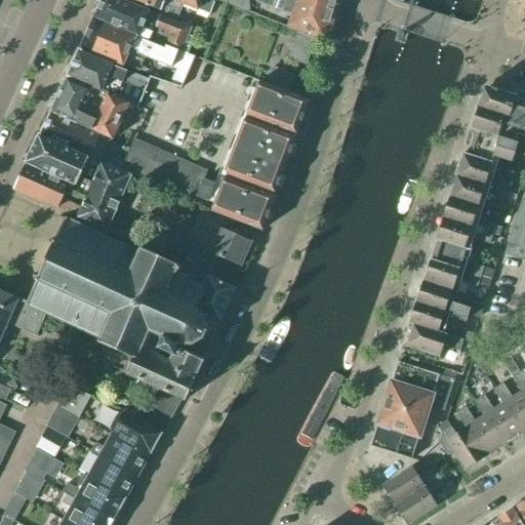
[(149,21),(152,13),(117,0),(103,0),(94,21),(151,43),(155,33),(153,32),(149,21)]
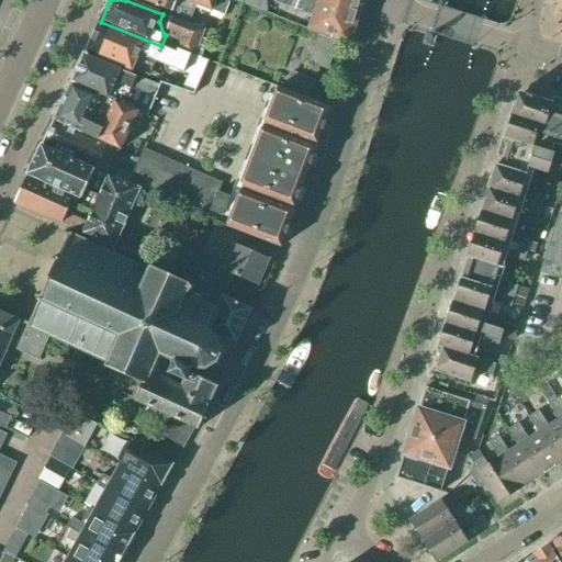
[(171,19),(163,14),(159,22),(164,34),(166,35),(161,46),(167,48),(168,45),(201,58),(208,42),(211,34),(204,31),(204,30),(189,24),(197,7),(213,13),(213,11),(224,15),(229,0),(139,0),(173,12),(172,17),(171,19)]
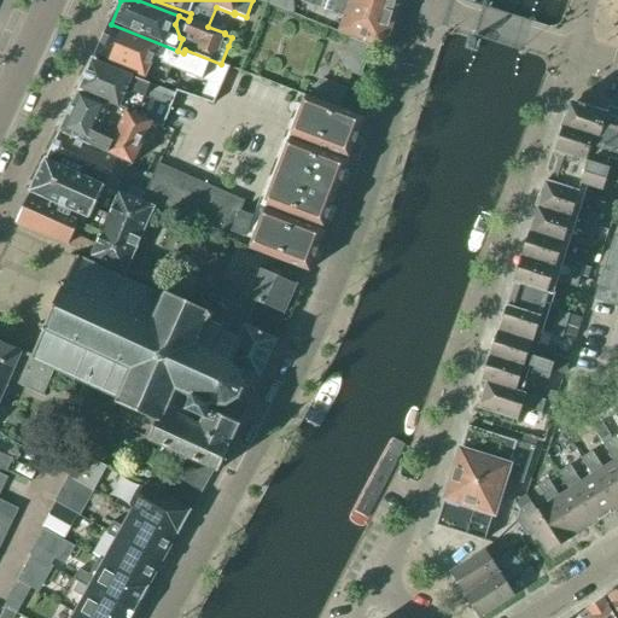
[(252,0),(349,39),(372,47),(384,52),(390,31),(383,27),(390,0),(252,0)]
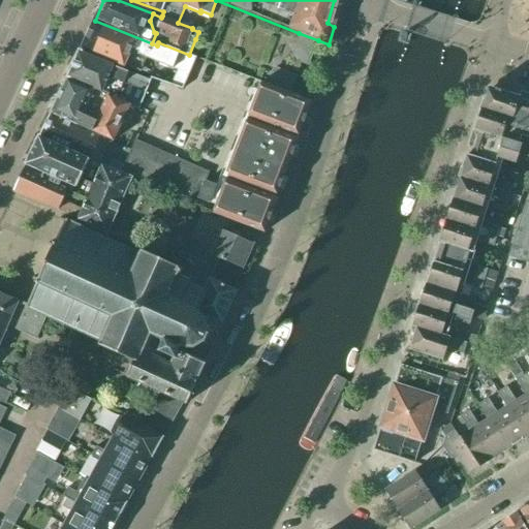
[(409,0),(398,39),(399,43),(402,45),(407,45),(410,42),(421,2),(421,0),(409,0)]
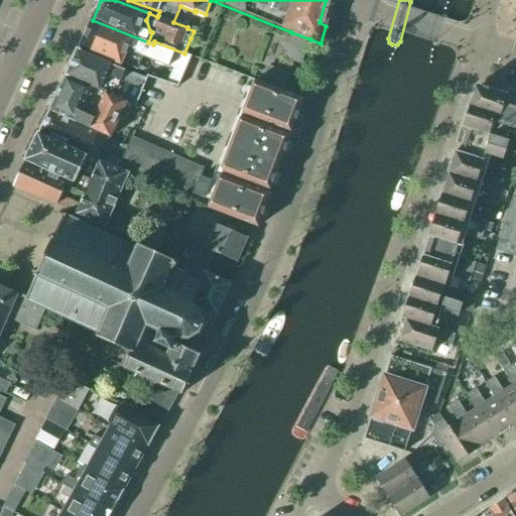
[(443,16),(441,18),(433,43),(433,46),(435,47),(437,47),(439,45),(446,20),(447,18),(447,17),(445,16),(443,16)]
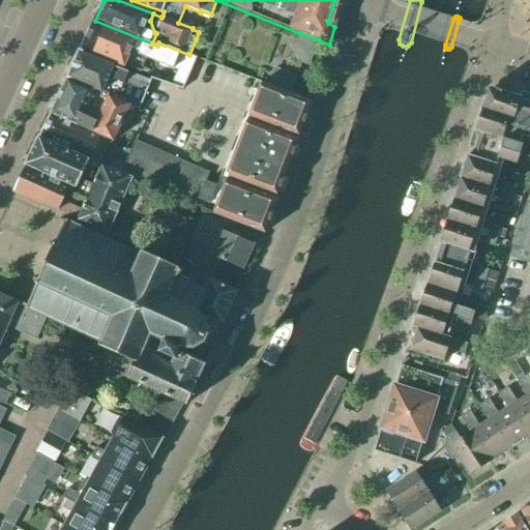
[(157,46),(152,43),(95,21),(82,49),(125,66),(133,50),(139,53),(139,55),(143,57),(140,66),(169,78),(171,68),(177,70),(172,86),(184,90),(197,57),(189,55),(158,42),(157,46)]
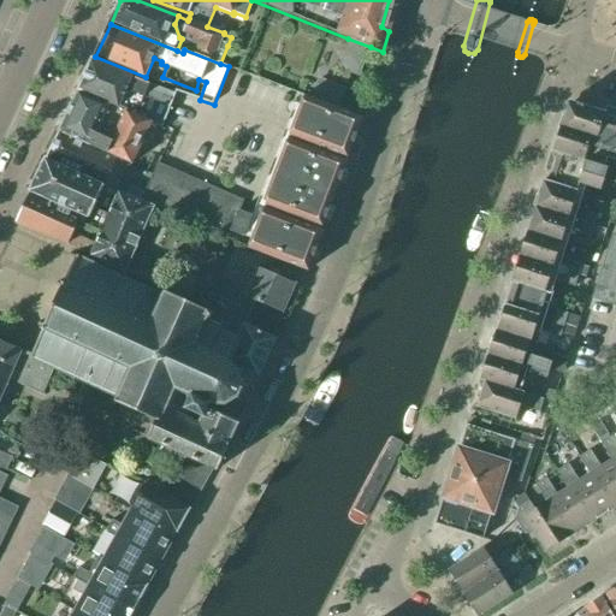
[(360,78),(371,47),(348,39),(337,70),(360,78)]
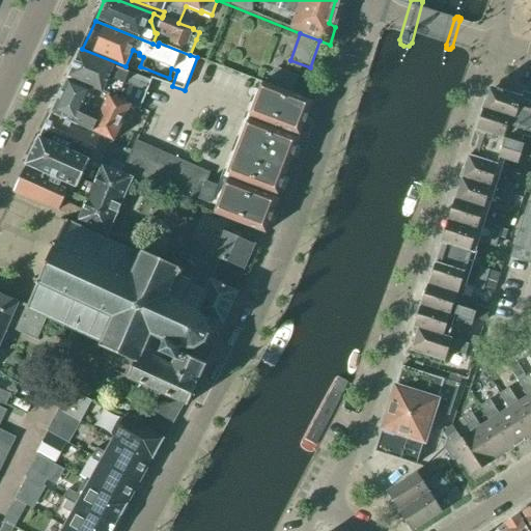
[(140,109),(150,83),(80,53),(68,79),(140,109)]
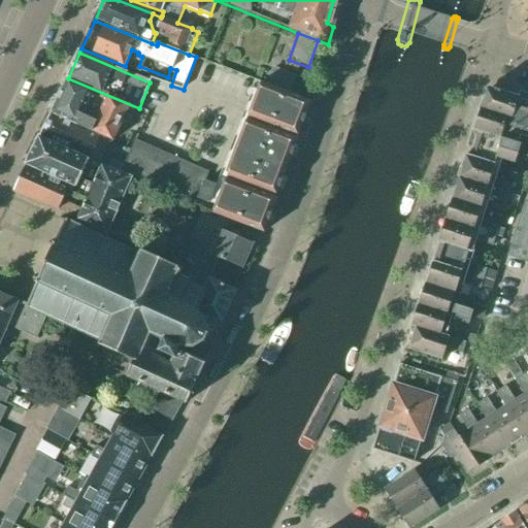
[(112,142),(130,105),(68,79),(52,113),(112,142)]
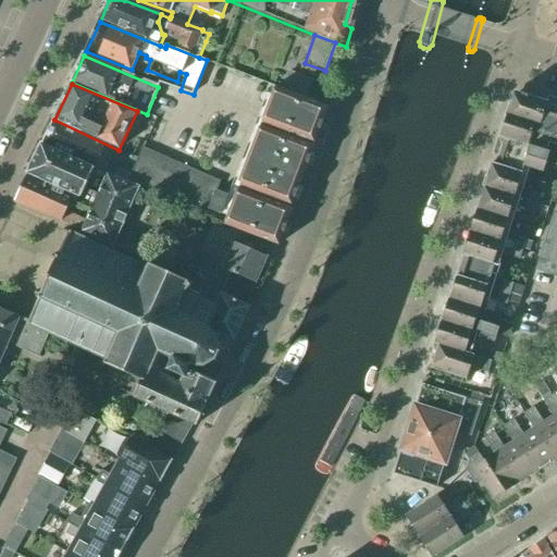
[(224,226),(277,246),(292,210),(289,209),(313,147),(312,147),(327,107),(275,87),(239,183),(240,183),(224,226)]
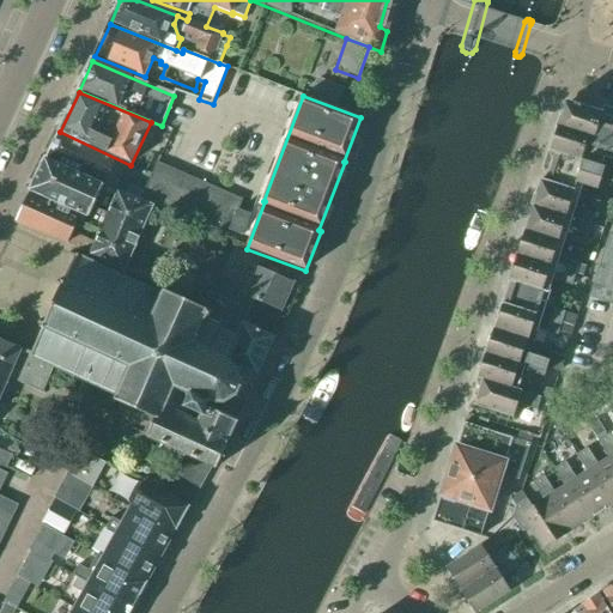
[(473,406),(513,419),(517,405),(536,411),(541,398),(517,390),(521,378),(541,386),(550,362),(529,354),(533,344),(534,345),(538,329),(558,337),(562,325),(572,328),(577,316),(546,307),(550,292),(548,292),(552,280),(572,286),(580,263),(560,258),(568,231),(588,237),(595,214),(576,207),(582,186),(598,190),(605,169),(601,168),(605,159),(612,161),(612,174),(611,182),(612,182),(612,119),(602,116),(602,114),(565,102),(550,153),(553,155),(545,182),(541,181),(509,281),(510,283),(495,329),(493,328),(477,381),(481,382),(473,406)]
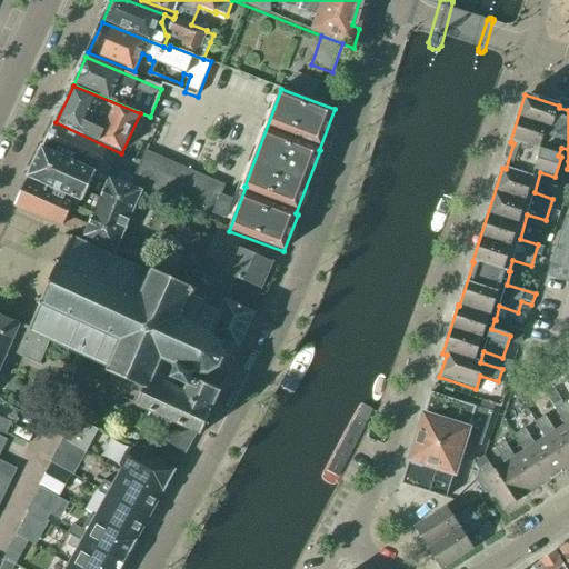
[(108,178),(111,169),(101,165),(102,161),(88,156),(95,141),(55,123),(42,148),(108,178)]
